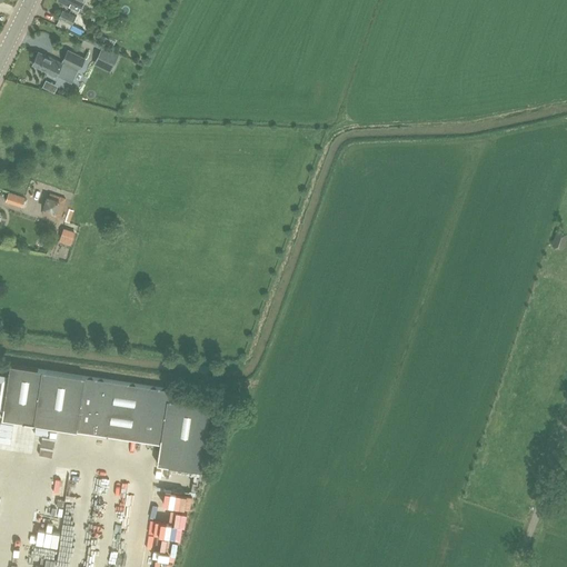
[(56,0),(56,3),(77,13),(82,0),(56,0)]
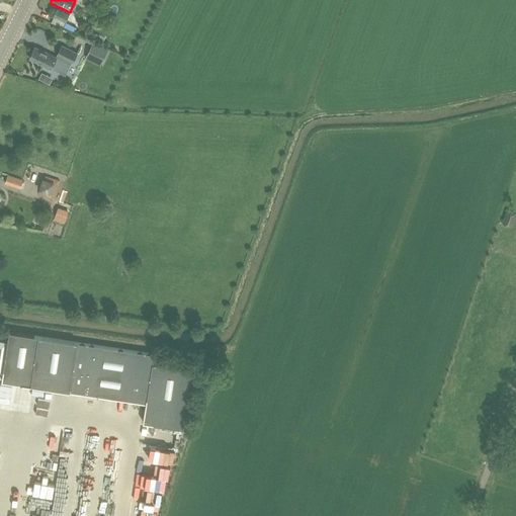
[(49,24),(72,34),(76,27),(65,22),(68,16),(55,11),(49,24)]
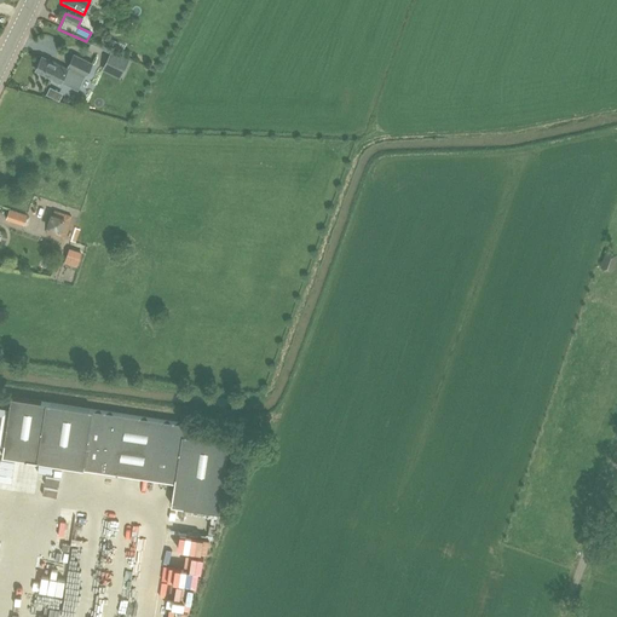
[(126,62),(109,53),(102,67),(120,75),(126,62)]
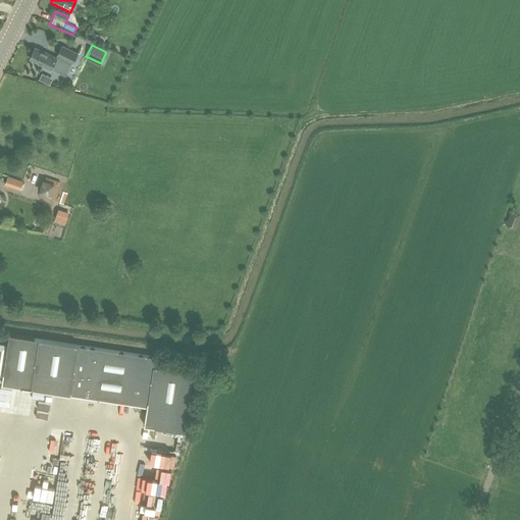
[(50,71),(50,70),(64,76),(70,64),(71,64),(75,55),(60,48),(55,59),(42,53),(34,50),(32,54),(30,55),(29,58),(29,60),(29,61),(43,68),(44,70),(47,71),(49,70),(50,71)]
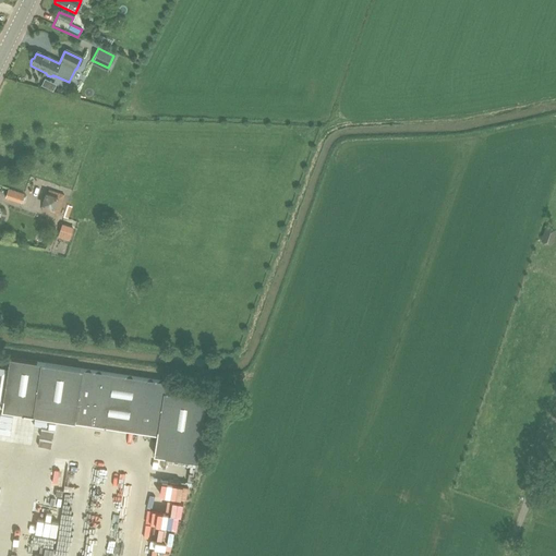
[(3,200),(20,205),(23,196),(7,191),(3,200)]
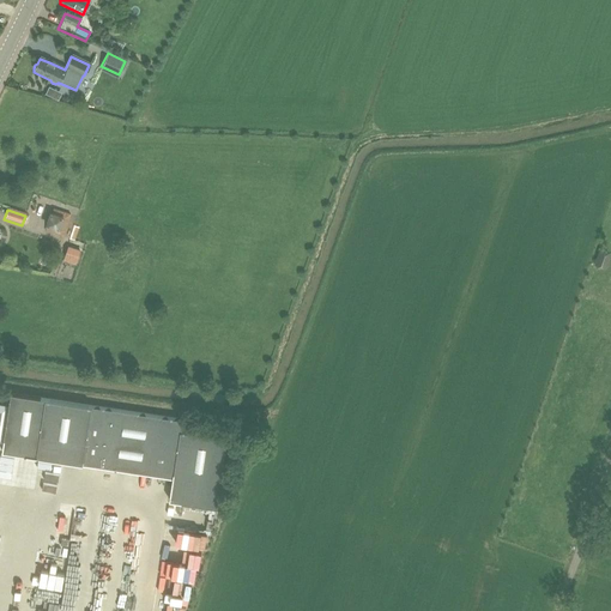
[(61,237),(68,216),(52,211),(44,231),(61,237)]
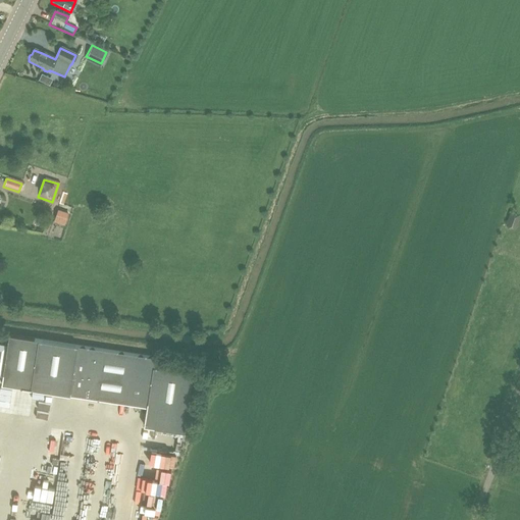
[(66,217),(55,214),(52,223),(63,226),(66,217)]
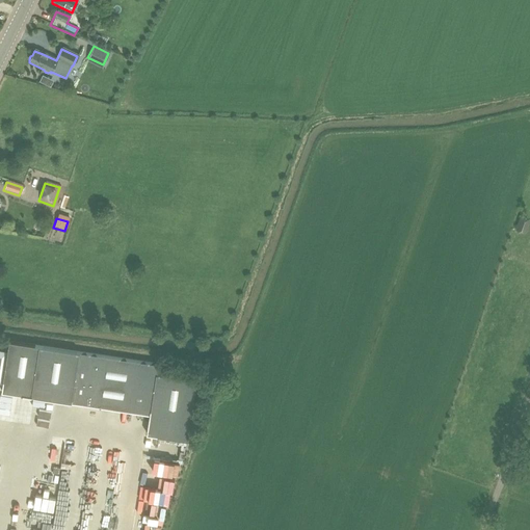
[(514,231),(524,234),(528,221),(519,218),(514,231)]
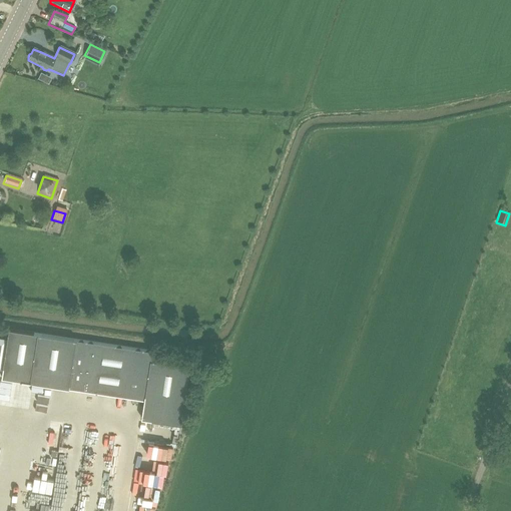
[(0,379),(143,401),(140,420),(179,426),(188,368),(150,362),(151,353),(36,336),(7,331),(0,379)]
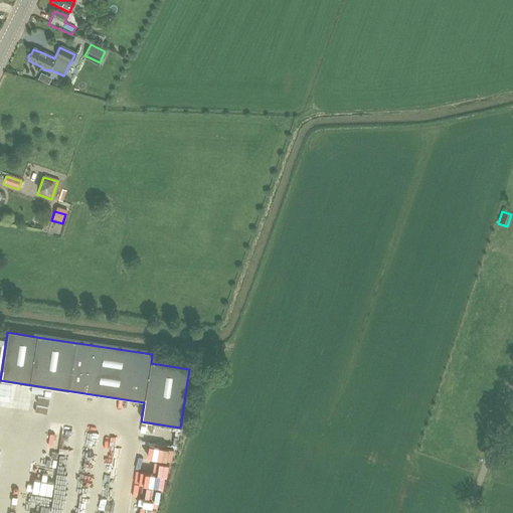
[(90,451),(98,452),(100,442),(92,440),(90,451)]
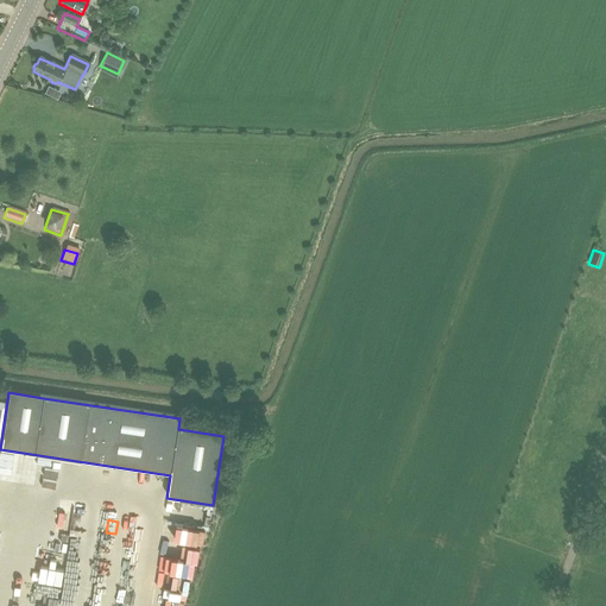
[(109,595),(115,573),(105,570),(99,593),(109,595)]
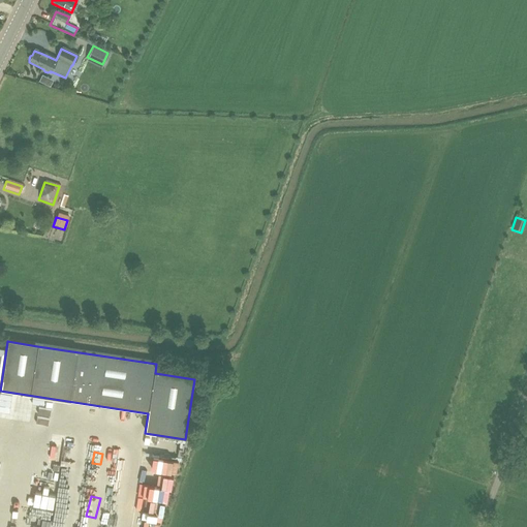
[(78,512),(87,514),(89,501),(80,500),(78,512)]
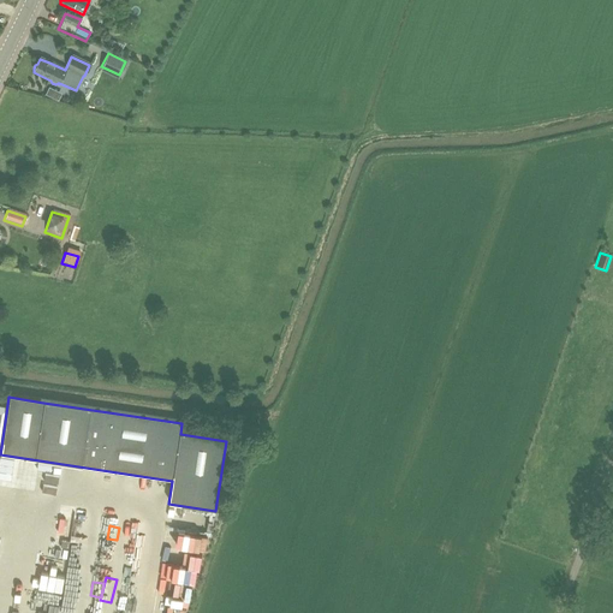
[(22,593),(19,601),(53,609),(54,603),(45,601),(45,599),(22,593)]
